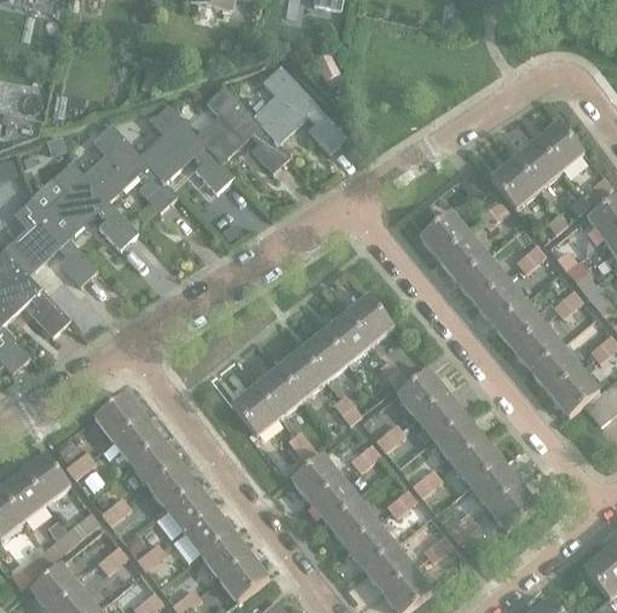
[(315,0),(315,5),(340,10),(341,0),(315,0)]
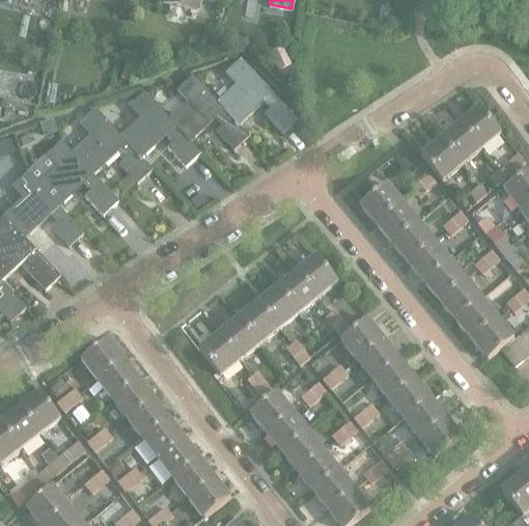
[(269,51),(278,68),(290,62),(281,44),(269,51)]
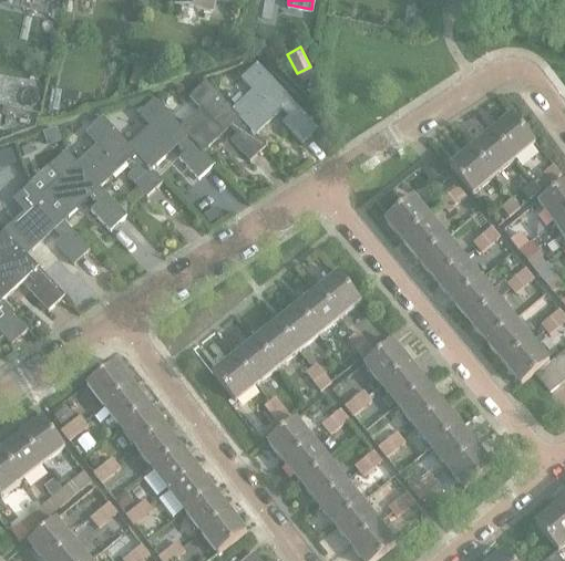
[(301,139),(316,125),(256,61),(240,75),(252,89),(232,107),(253,130),(280,104),(288,112),(281,118),(301,139)]
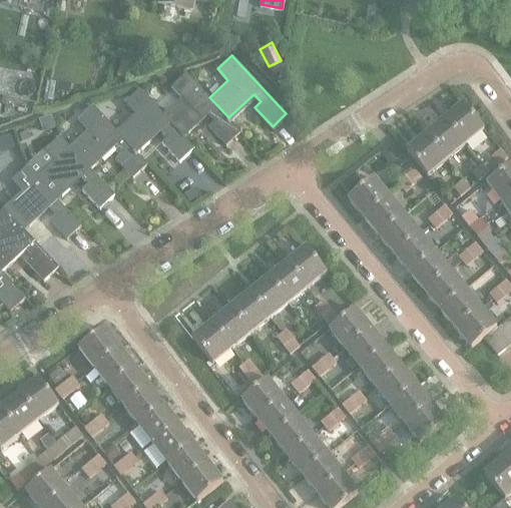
[(130,59),(120,56),(116,74),(126,76),(130,59)]
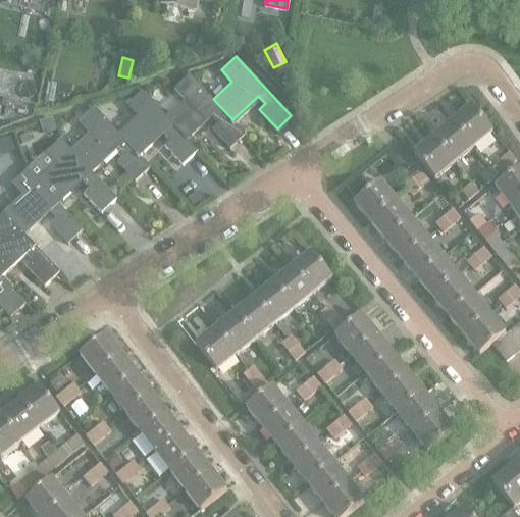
[(213,99),(189,73),(174,87),(185,98),(165,115),(186,137),(211,113),(217,119),(210,125),(228,145),(244,132),(232,119),(213,99)]
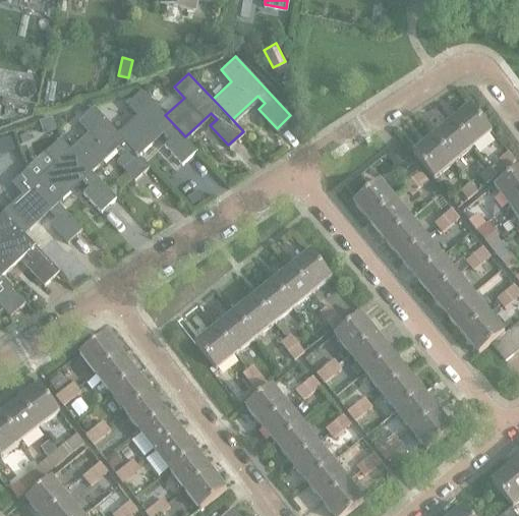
[(58,77),(56,88),(68,90),(70,80),(58,77)]
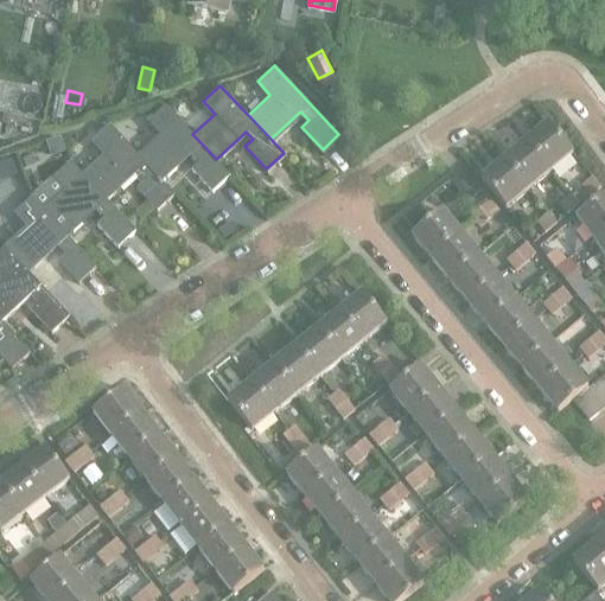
[(192,134),(164,104),(148,120),(160,133),(138,153),(160,178),(190,151),(197,158),(190,165),(211,187),(228,172),(216,159),(192,134)]
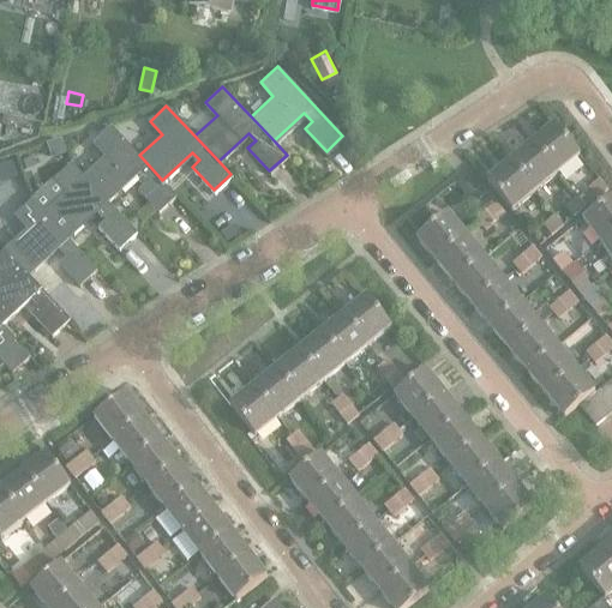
[(579,151),(552,120),(531,139),(556,169),(579,151)]
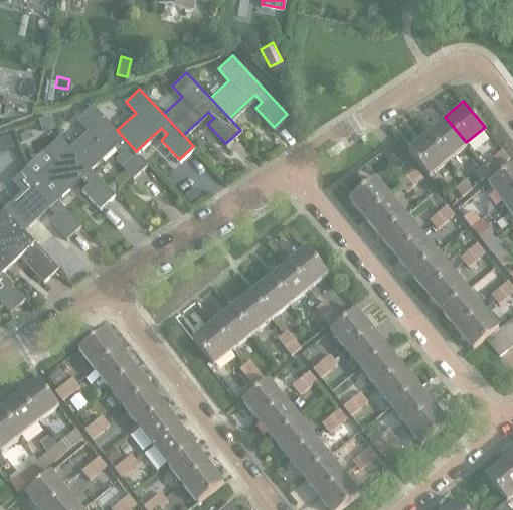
[(117,130),(93,104),(78,118),(89,129),(70,146),(90,167),(115,145),(120,151),(115,156),(133,175),(147,162),(136,151),(117,130)]
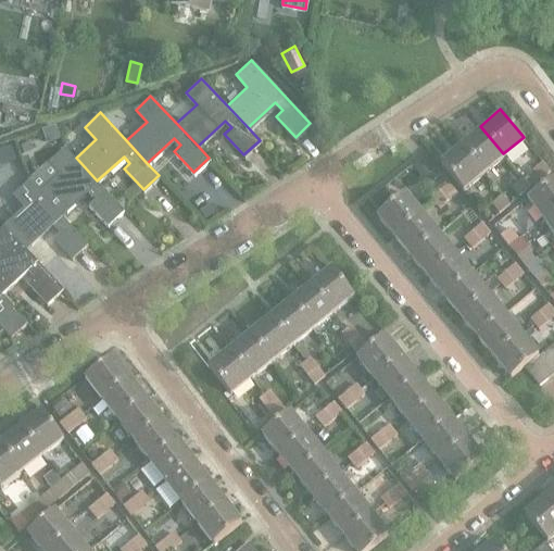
[(503,153),(480,126),(460,142),(482,170),(503,153)]
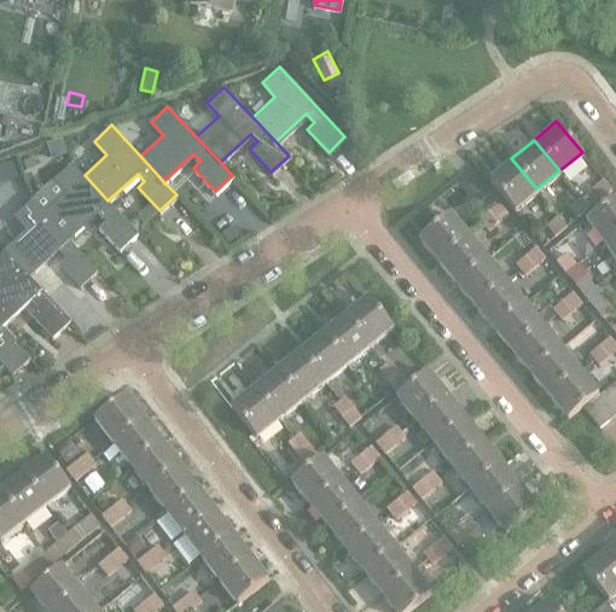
[(536,188),(511,158),(488,176),(513,208),(536,188)]
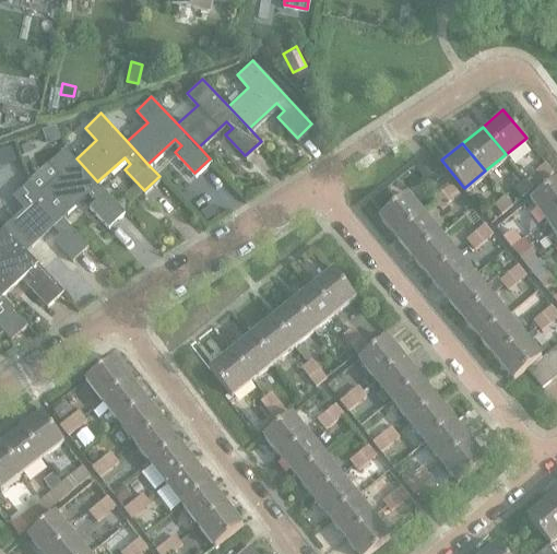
[(76,158),(66,146),(49,161),(60,173),(39,191),(61,214),(89,190),(94,196),(87,202),(107,224),(122,209),(97,181),(76,158)]
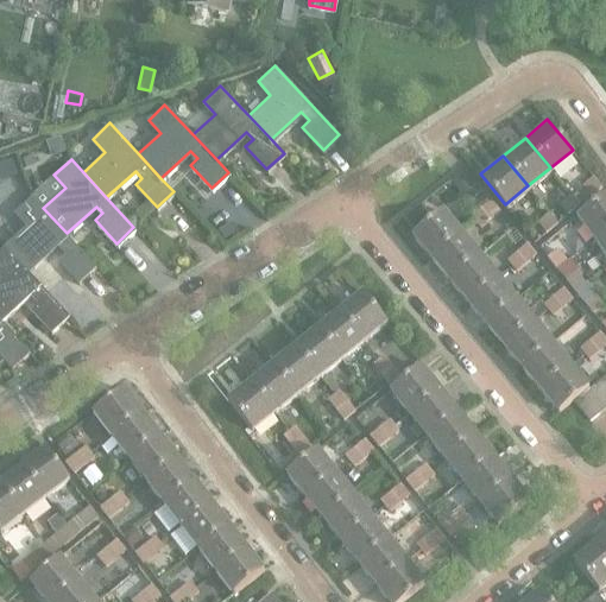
[(582,183),(591,192),(601,184),(592,175),(582,183)]
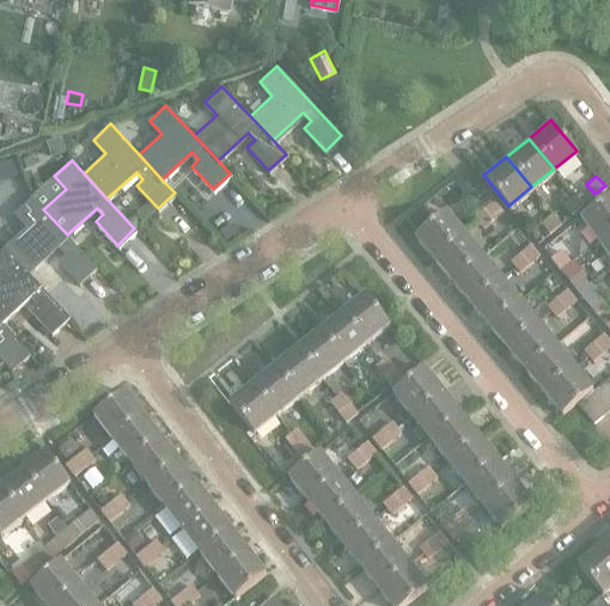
[(609,227),(609,190),(579,214),(597,238),(609,227)]
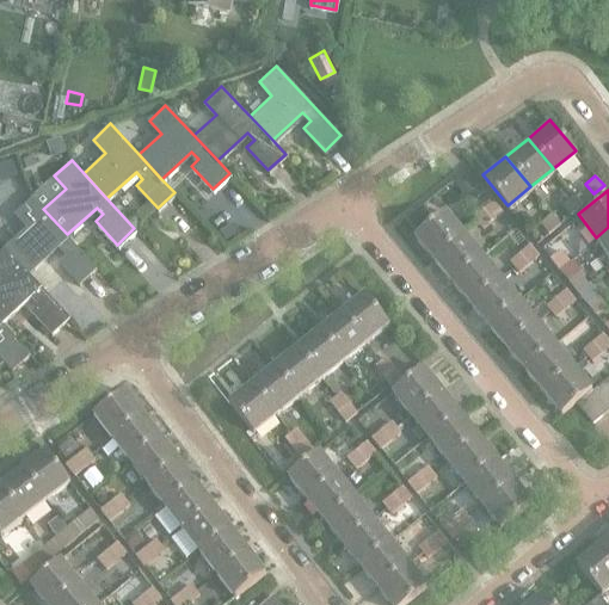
[(563,203),(571,214),(583,204),(573,193),(563,203)]
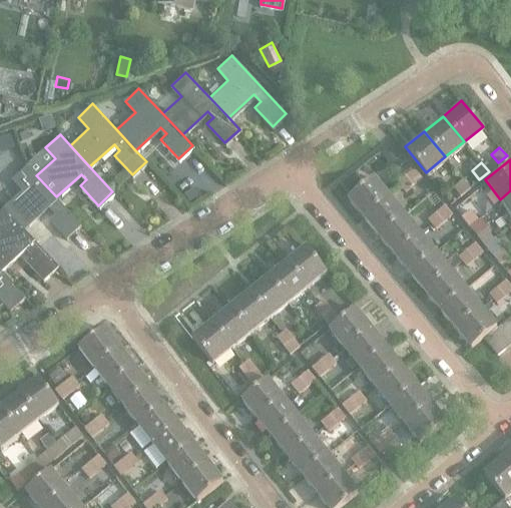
[(79,221),(56,196),(36,175),(26,164),(12,177),(22,188),(3,206),(23,228),(48,205),(53,211),(47,216),(65,235),(79,221)]
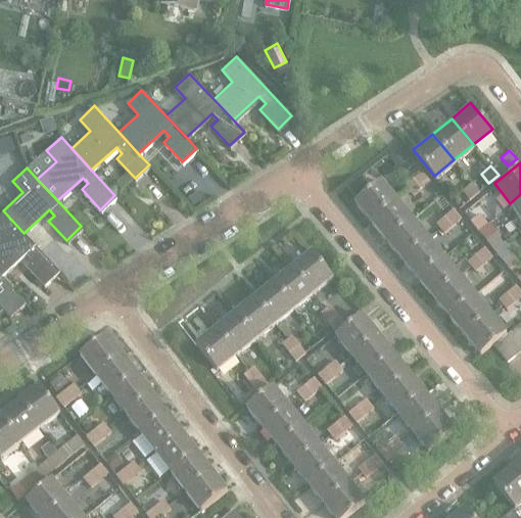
[(422,188),(430,181),(422,171),(414,178),(422,188)]
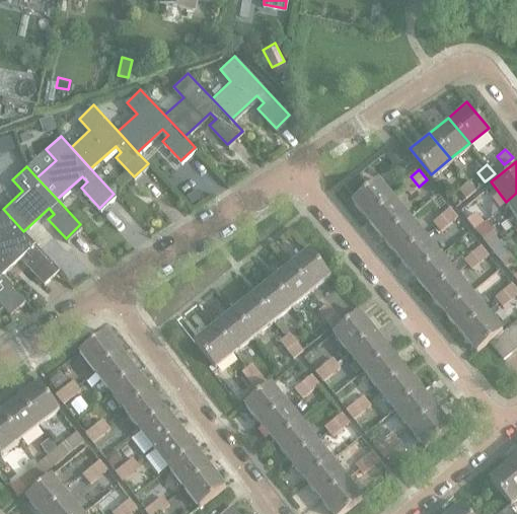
[(392,196),(376,176),(351,198),(366,217),(392,196)]
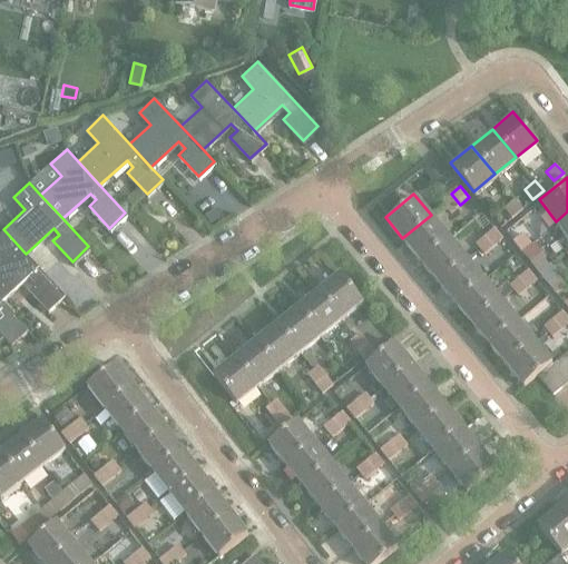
[(460,205),(451,194),(441,201),(450,213),(460,205)]
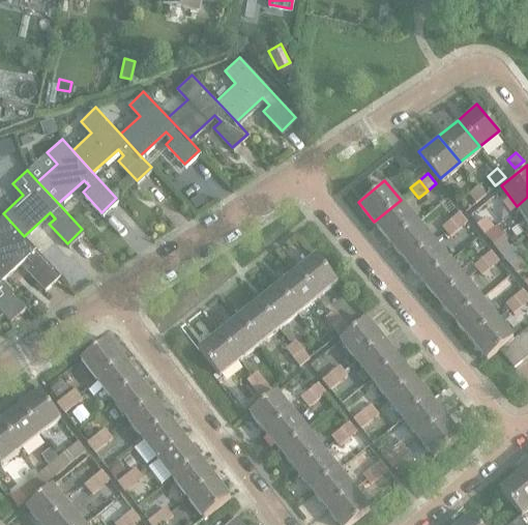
[(469,192),(476,201),(487,193),(478,183),(469,192)]
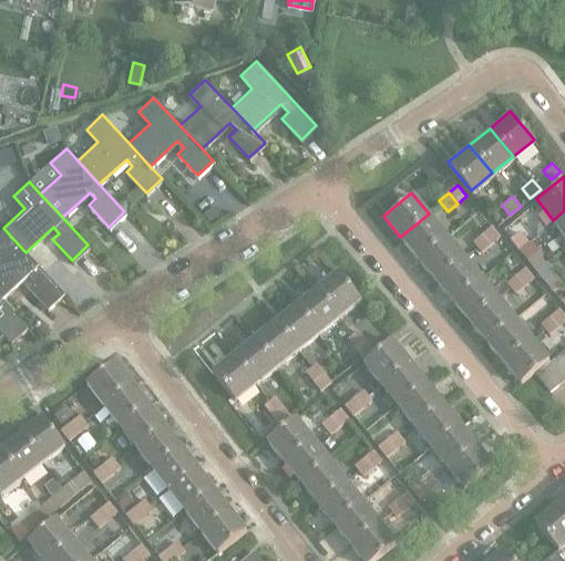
[(215,203),(203,210),(208,219),(221,210),(215,203)]
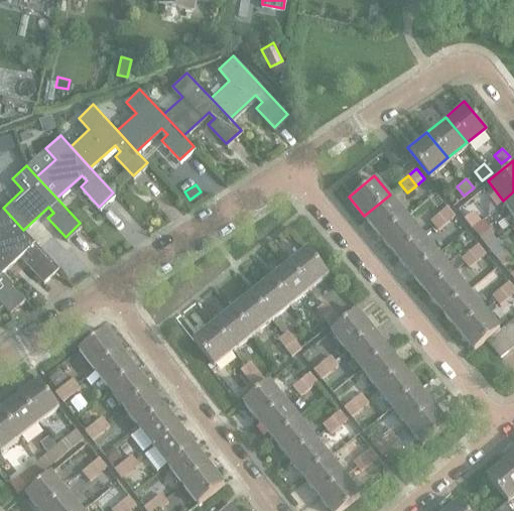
[(513,192),(503,201),(513,216),(513,192)]
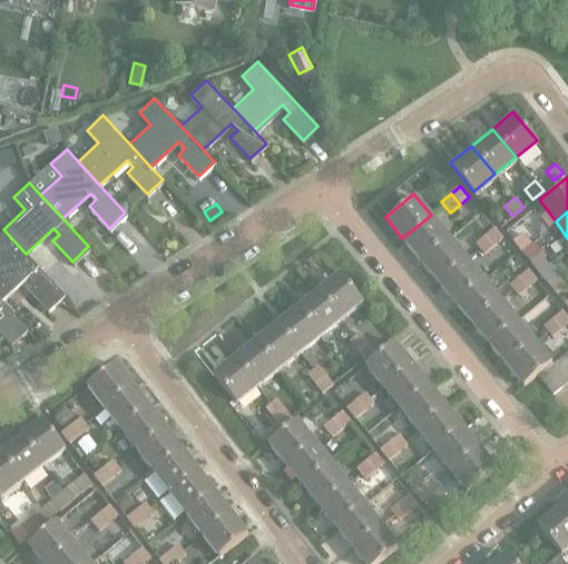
[(448,235),(431,215),(402,238),(420,258),(448,235)]
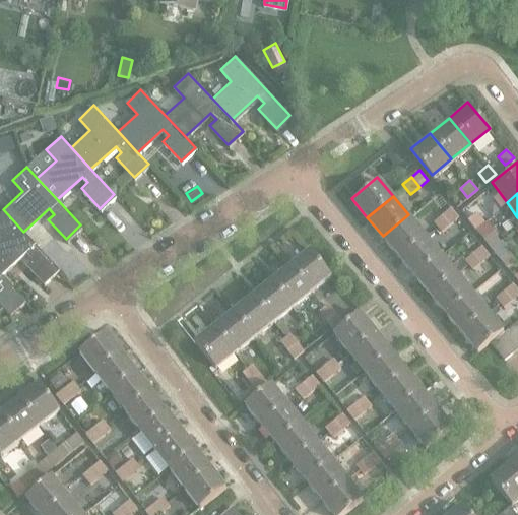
[(459,217),(450,207),(442,214),(451,224),(459,217)]
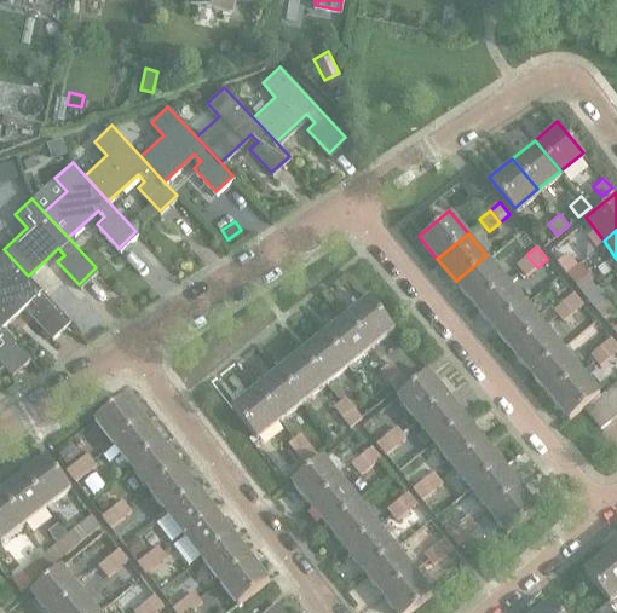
[(28,276),(4,249),(0,252),(0,325),(30,298),(38,305),(29,313),(51,336),(69,319),(28,276)]
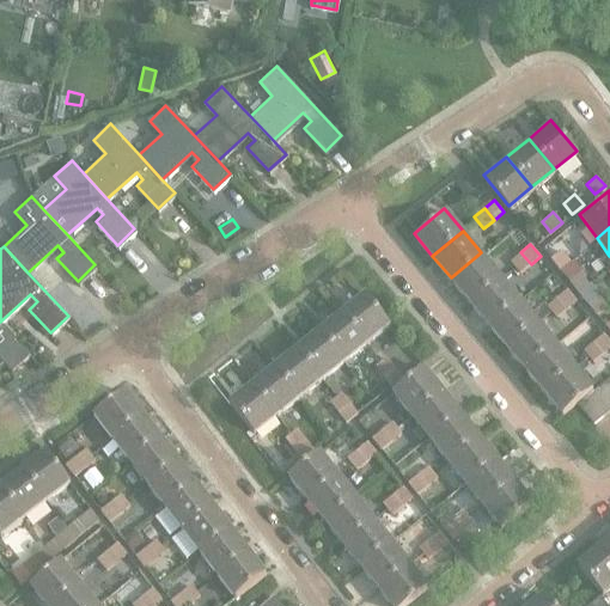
[(553,256),(562,268),(573,259),(565,248),(553,256)]
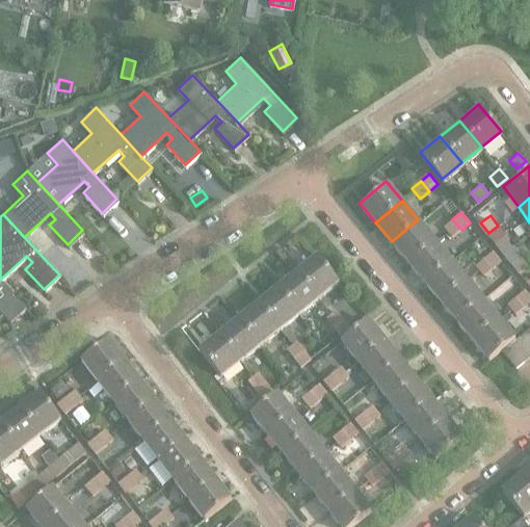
[(434,238),(418,219),(392,241),(407,261),(434,238)]
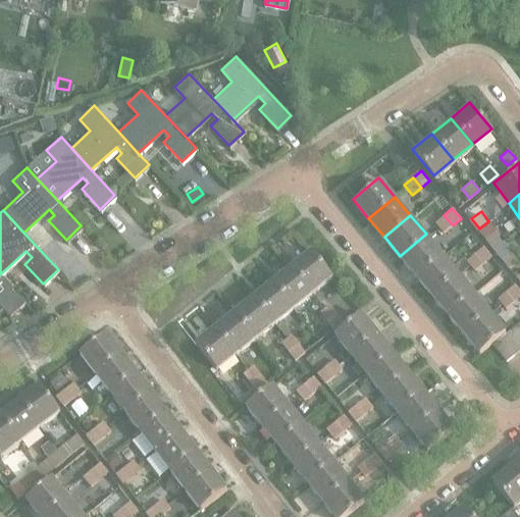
[(453,225),(444,215),(435,221),(444,233),(453,225)]
